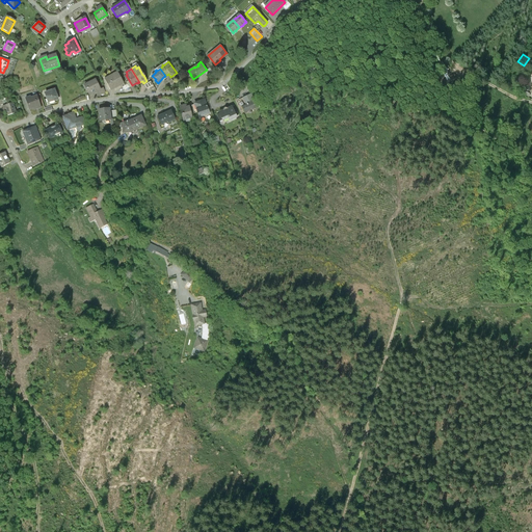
[(117,73),(105,79),(106,79),(108,83),(107,83),(111,90),(116,87),(115,85),(123,81),(117,73)]
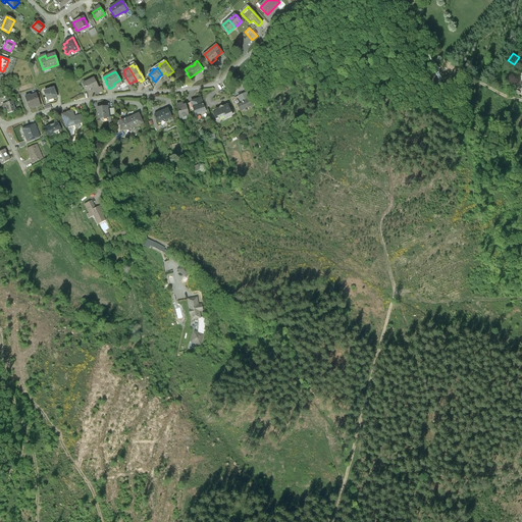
[(99,89),(94,79),(85,84),(86,87),(85,88),(86,88),(89,94),(95,91),(99,89)]
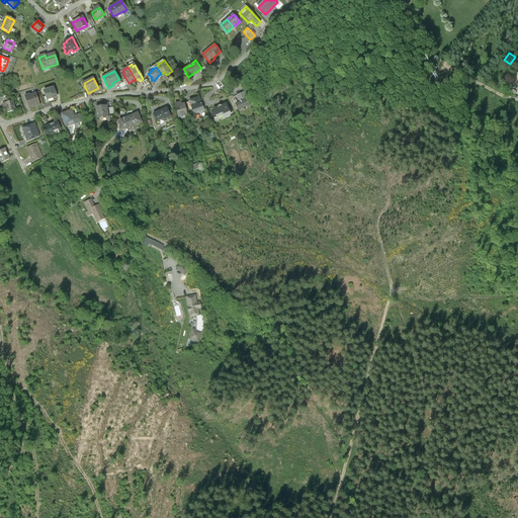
[(54,88),(44,91),(47,101),(57,97),(56,94),(57,94),(57,92),(55,92),(54,88)]
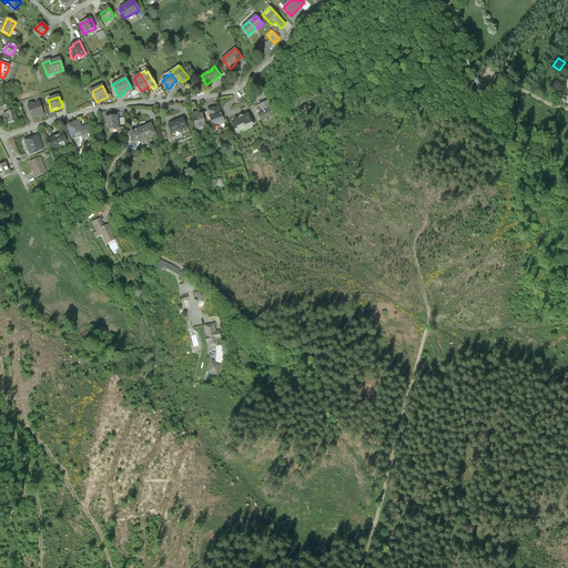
[(264,111),(259,114),(262,120),(276,113),(274,109),(273,109),(269,100),(262,103),(265,110),(264,110),(264,111)]
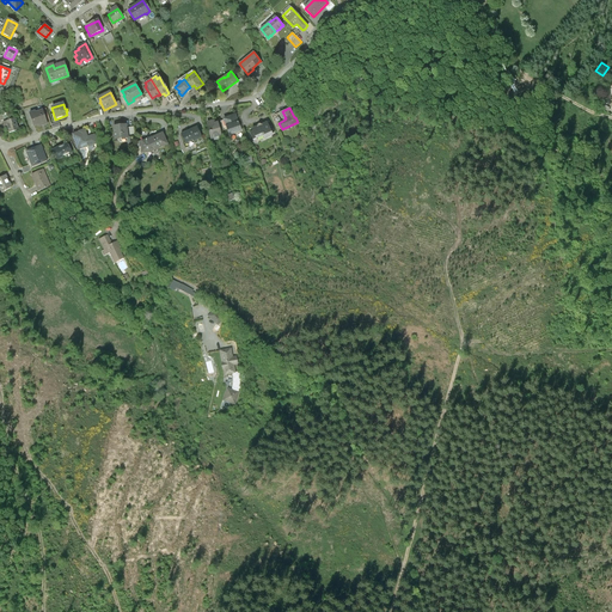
[(35,111),(29,114),(35,127),(38,126),(40,128),(47,124),(46,120),(42,111),(35,114),(35,111)]
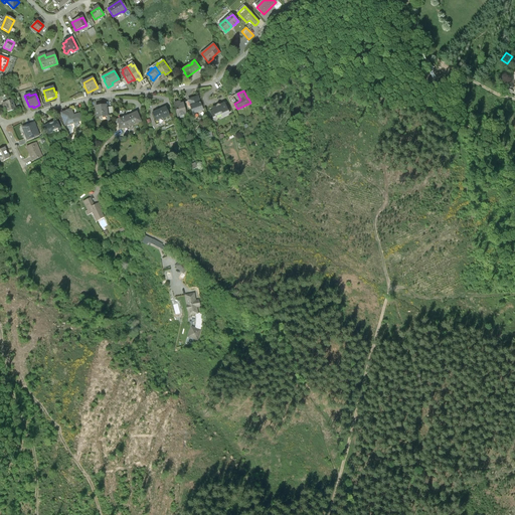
[(198,96),(191,99),(191,100),(190,101),(189,102),(191,108),(193,108),(194,113),(203,110),(198,96)]
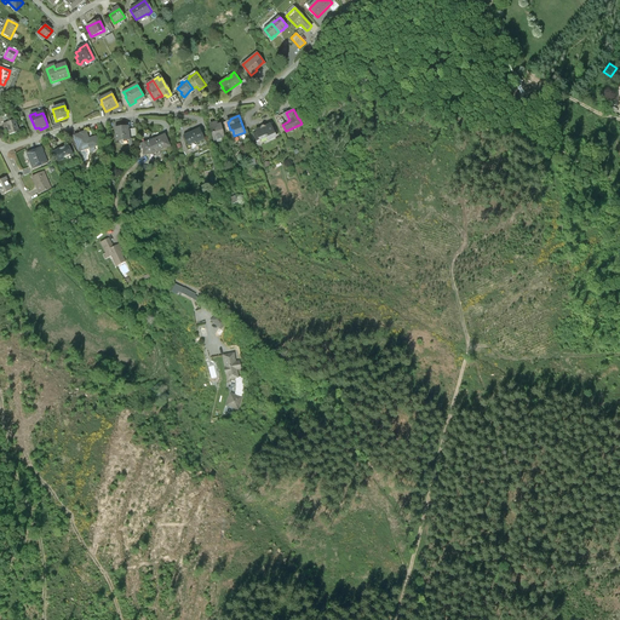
[(18,133),(15,121),(1,125),(3,130),(6,130),(7,137),(18,133)]
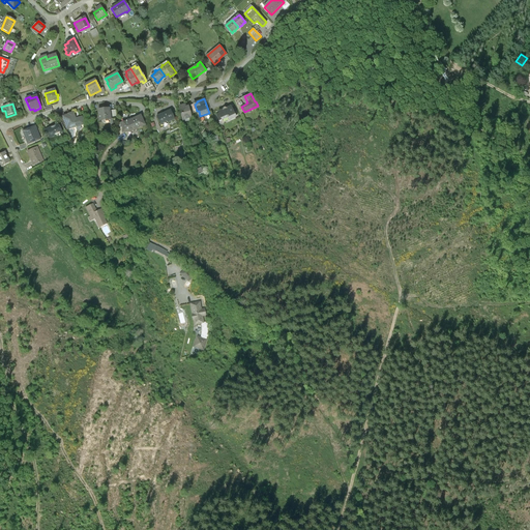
[(185,105),(179,106),(183,120),(192,117),(188,107),(186,107),(185,105)]
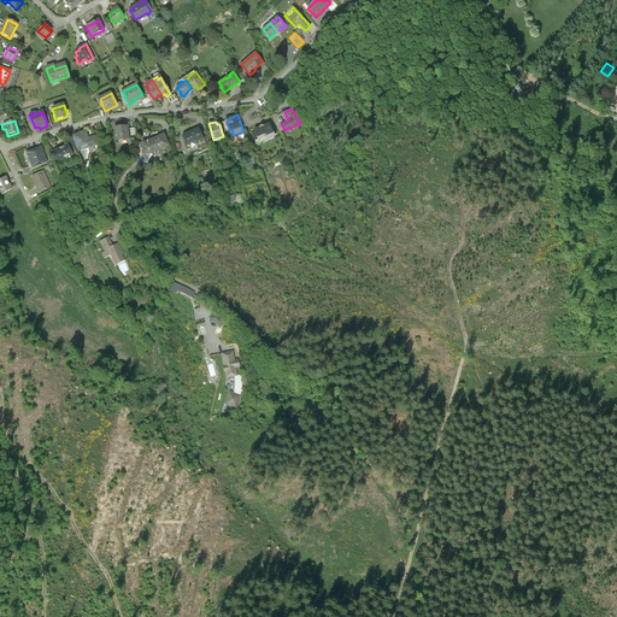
[(275,135),(270,124),(265,125),(264,125),(263,124),(262,124),(260,125),(260,127),(260,128),(256,130),(256,131),(252,134),(256,141),(266,135),(268,139),(275,135)]
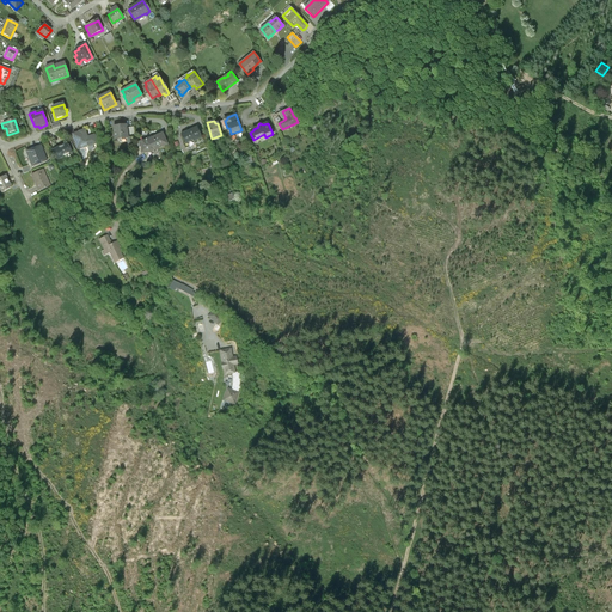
[(127,138),(126,126),(114,127),(115,140),(127,138)]
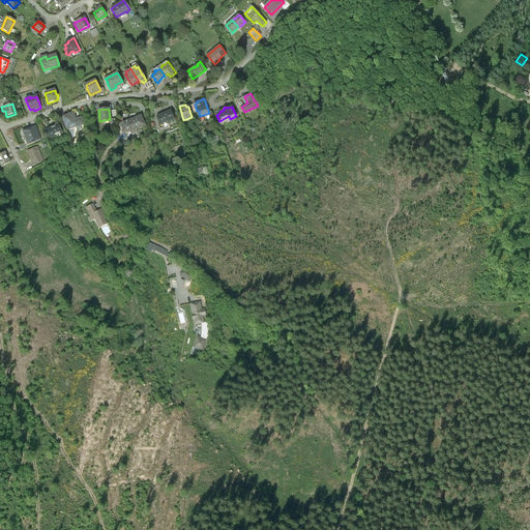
[(174,118),(170,109),(164,112),(165,113),(157,116),(157,117),(158,117),(160,123),(167,120),(168,121),(174,118)]
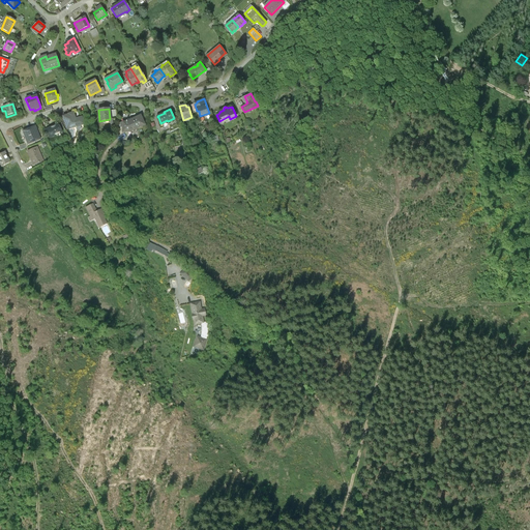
[(68,115),(63,117),(67,130),(84,124),(82,117),(77,118),(75,118),(74,113),(68,115)]
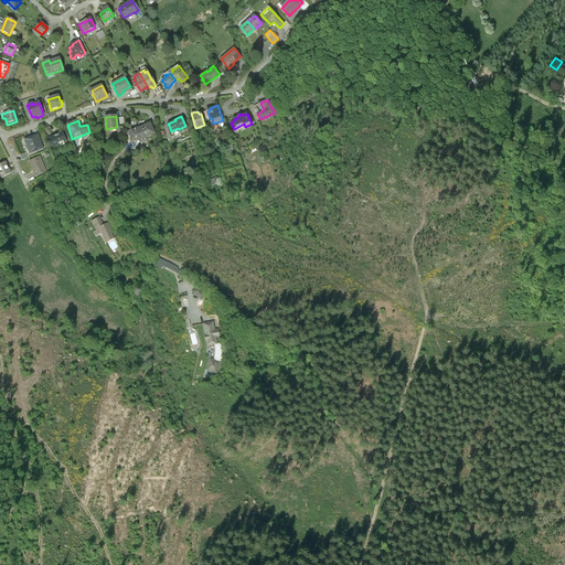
[(155,132),(150,124),(137,129),(130,130),(131,136),(134,136),(134,138),(136,139),(138,139),(145,136),(146,137),(155,132)]
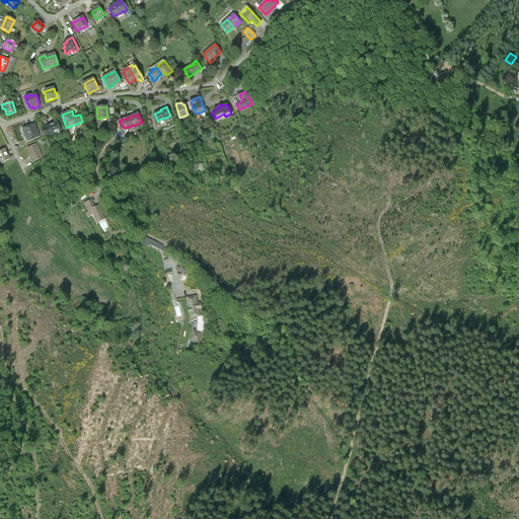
[(56,123),(47,128),(46,130),(47,131),(48,132),(50,135),(60,130),(56,123)]
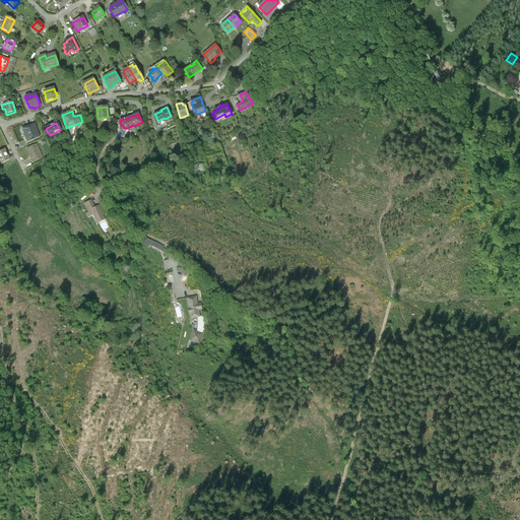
[(40,137),(35,125),(22,129),(26,141),(34,138),(34,139),(40,137)]
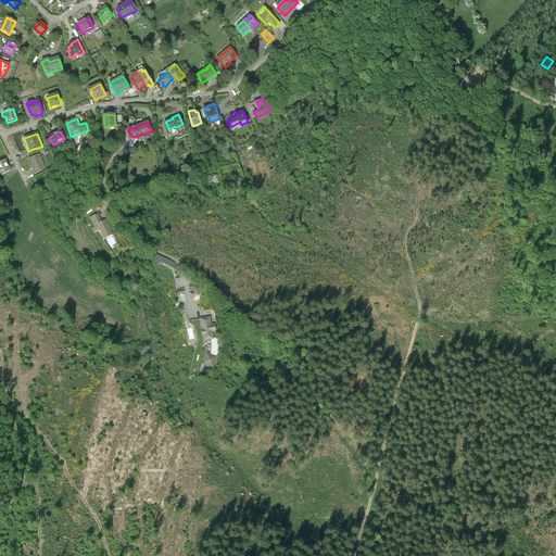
[(38,155),(28,160),(28,161),(29,160),(34,168),(32,169),(34,174),(45,169),(38,155)]
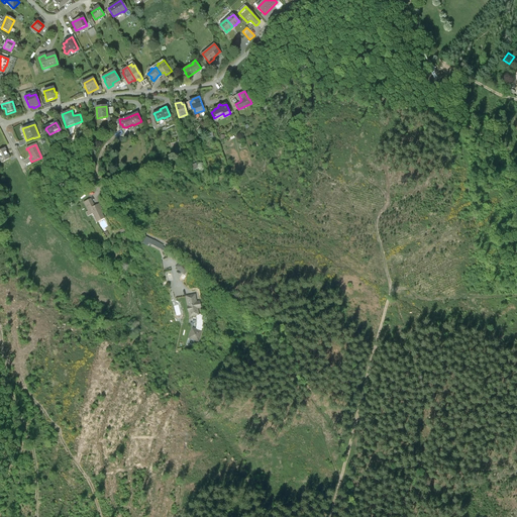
[(6,151),(5,148),(0,150),(0,159),(2,163),(9,159),(6,151)]
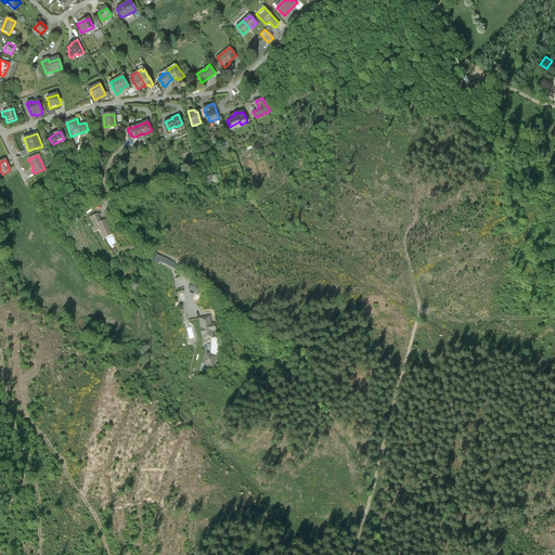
[(112,235),(107,227),(105,228),(103,222),(101,222),(98,215),(89,219),(94,229),(92,230),(93,233),(100,231),(104,240),(112,235)]
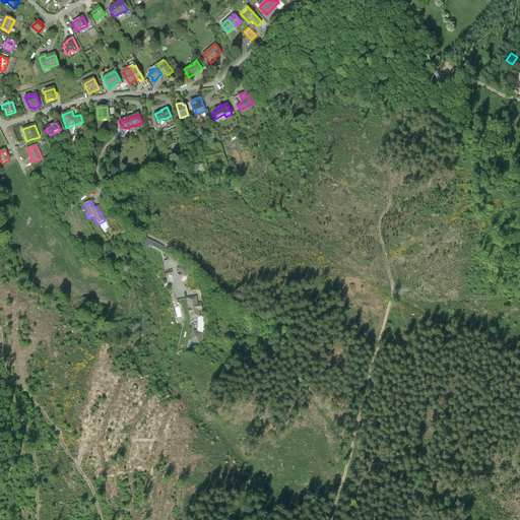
[(154,243),(150,241),(149,242),(148,245),(152,247),(165,253),(166,250),(163,249),(164,247),(154,243)]
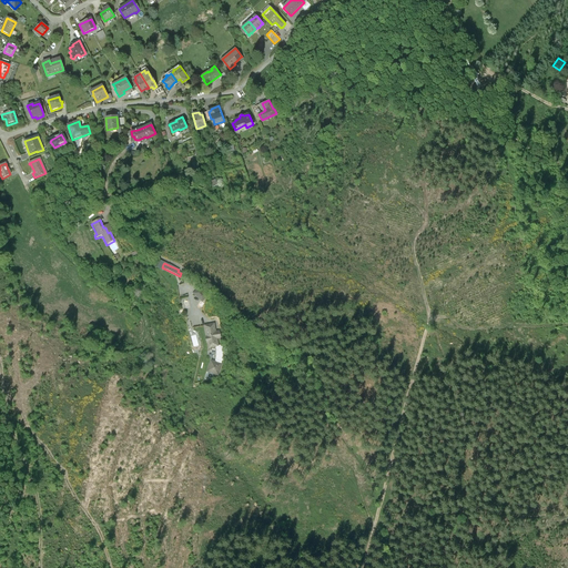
[(199,288),(193,294),(202,302),(208,296),(199,288)]
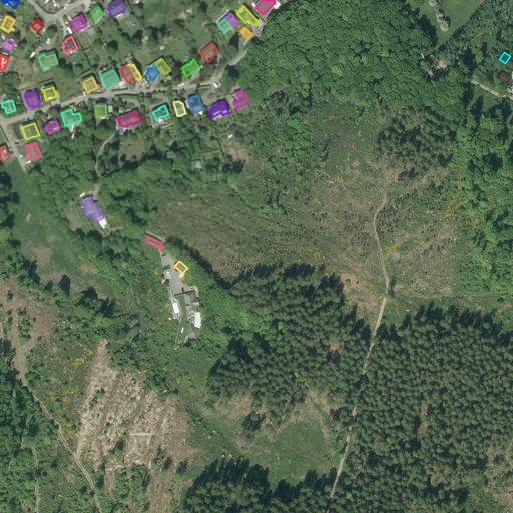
[(196,306),(195,301),(194,293),(185,295),(188,314),(195,313),(195,316),(195,321),(195,325),(194,328),(190,326),(186,337),(196,341),(201,325),(202,318),(201,312),(197,313),(196,306)]
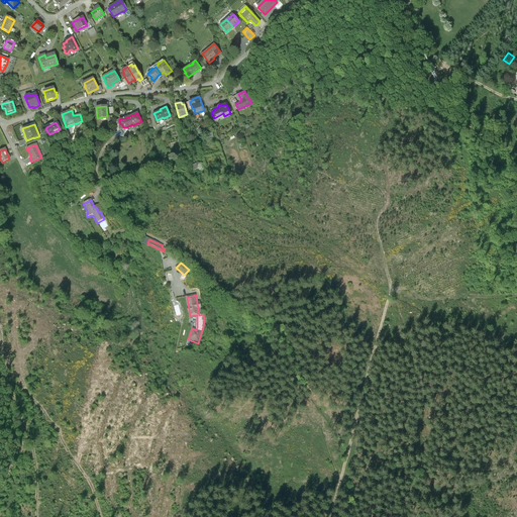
[(140,329),(132,320),(129,322),(137,332),(140,329)]
